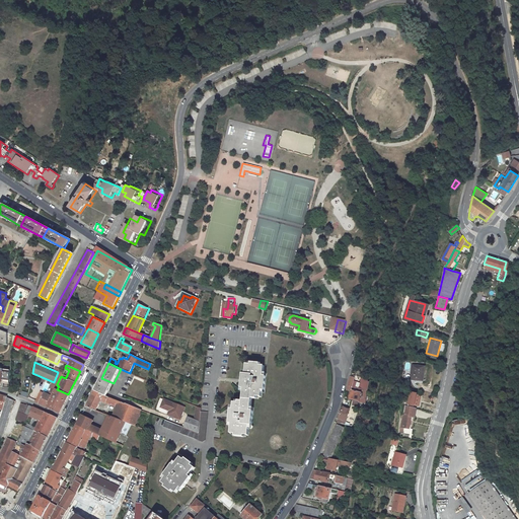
[(255,366),(246,365),(246,367),(242,367),(241,376),(238,376),(238,381),(237,391),(239,391),(238,403),(233,402),(233,410),(230,410),(229,418),(229,424),(231,424),(230,434),(235,434),(235,436),(243,438),(244,435),(248,436),(249,426),(251,427),(253,412),(251,412),(252,399),(256,400),(256,393),(261,393),(262,379),(258,379),(260,369),(255,368),(255,366)]
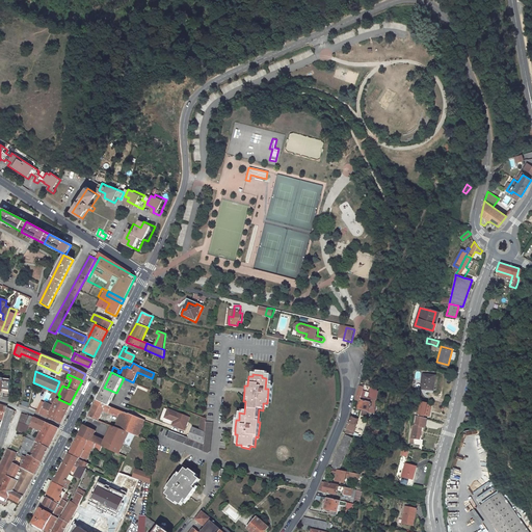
[(436,375),(423,374),(421,389),(434,391),(436,375)]
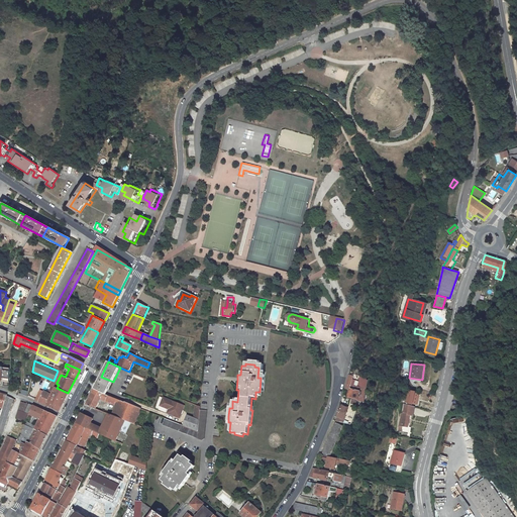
[(0,385),(1,386),(1,382),(2,382),(2,386),(9,387),(10,368),(0,367),(0,385)]
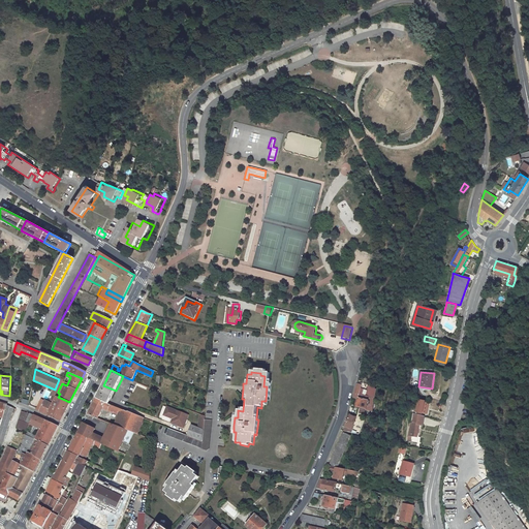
[(59,379),(55,390),(58,392),(62,383),(63,382),(63,381),(59,379)]
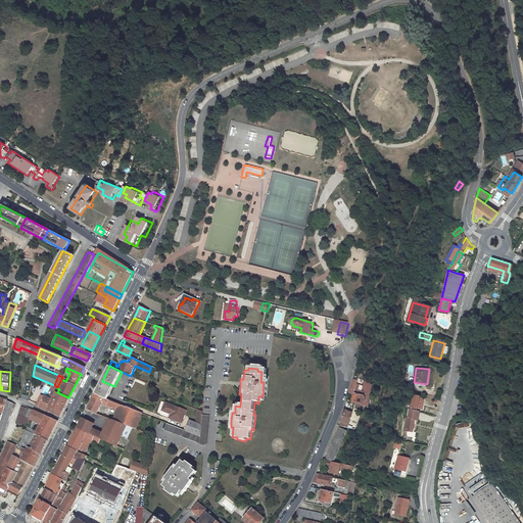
[(359,380),(354,379),(349,394),(353,395),(353,393),(354,393),(359,380)]
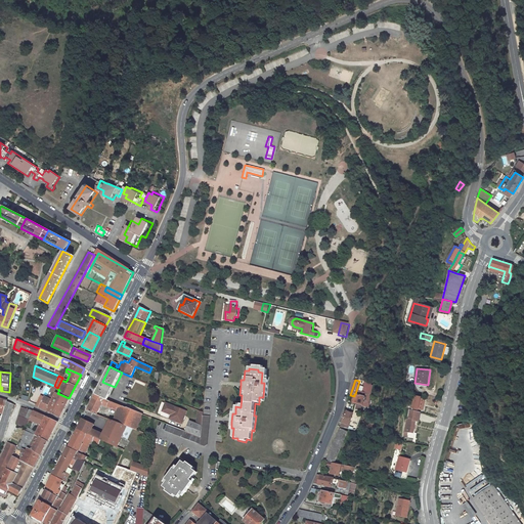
[(102,382),(95,395),(107,400),(115,387),(102,382)]
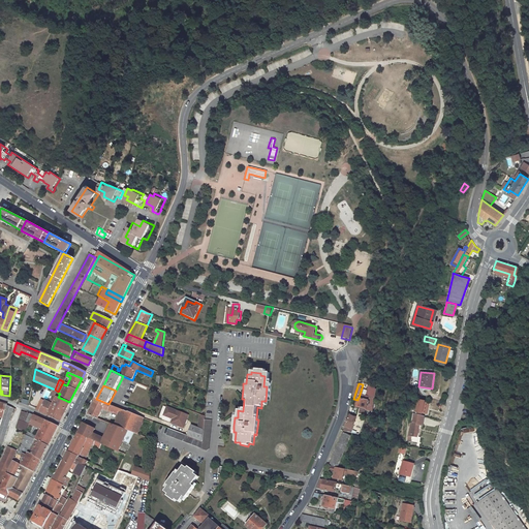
[(372,389),(367,386),(363,399),(359,398),(358,398),(358,400),(355,407),(362,408),(363,405),(367,406),(372,389)]
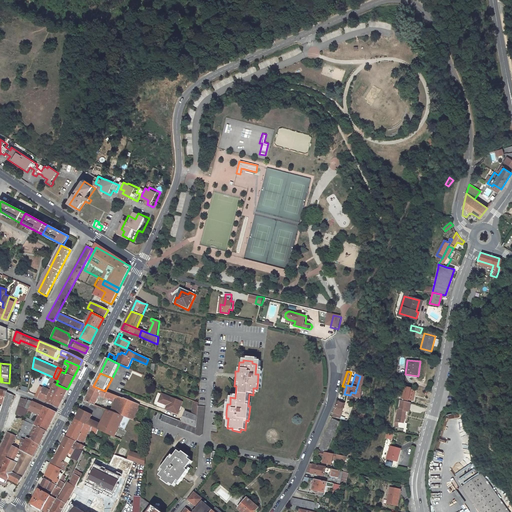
[(56,379),(53,377),(47,390),(43,388),(38,398),(45,401),(51,390),(54,383),(56,380),(56,379)]
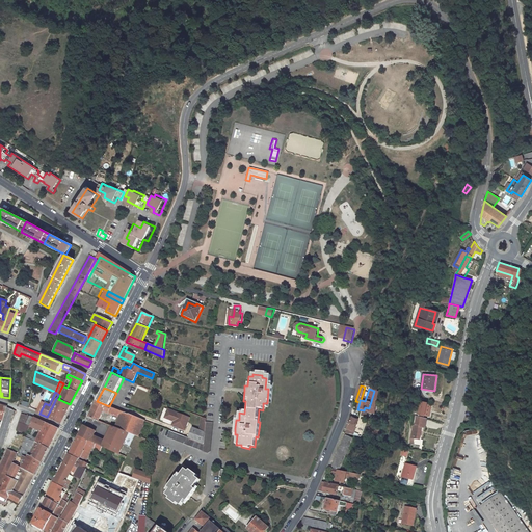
[(56,398),(53,405),(67,413),(70,404),(58,399),(56,398)]
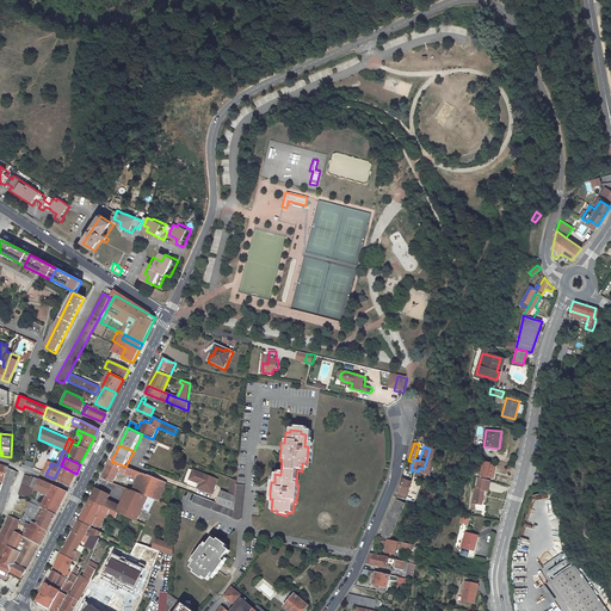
[(492,462),(485,460),(485,463),(482,469),(494,473),(497,466),(492,464),(492,462)]
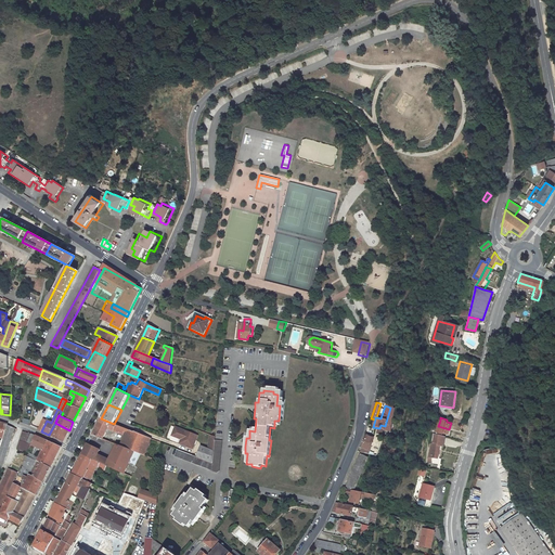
[(41,431),(47,421),(42,418),(37,429),(41,431)]
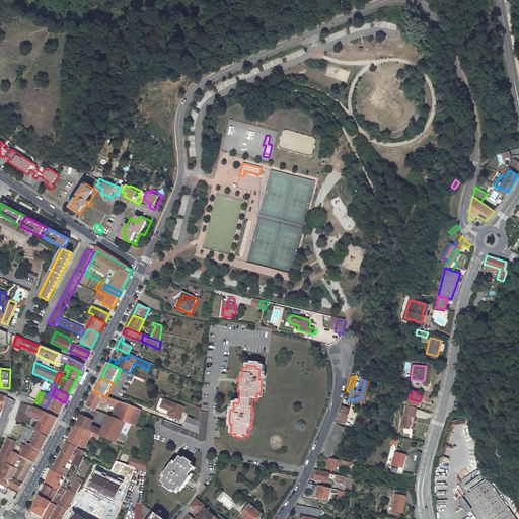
[(94,391),(86,408),(92,410),(96,411),(100,401),(100,400),(102,400),(115,405),(117,400),(106,396),(94,391)]
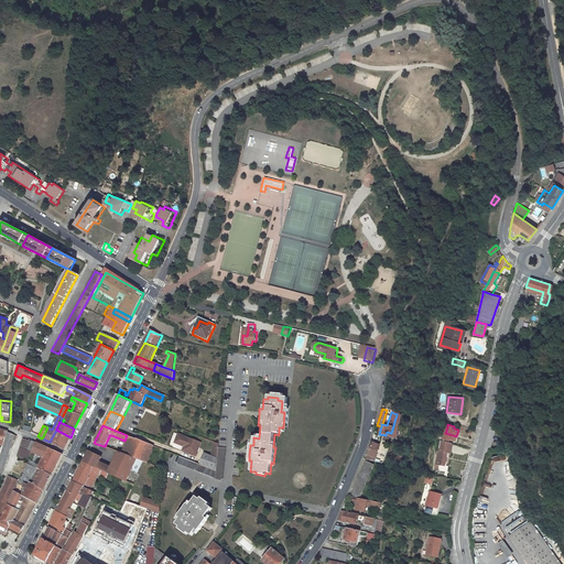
[(50,442),(64,448),(71,437),(56,430),(50,442)]
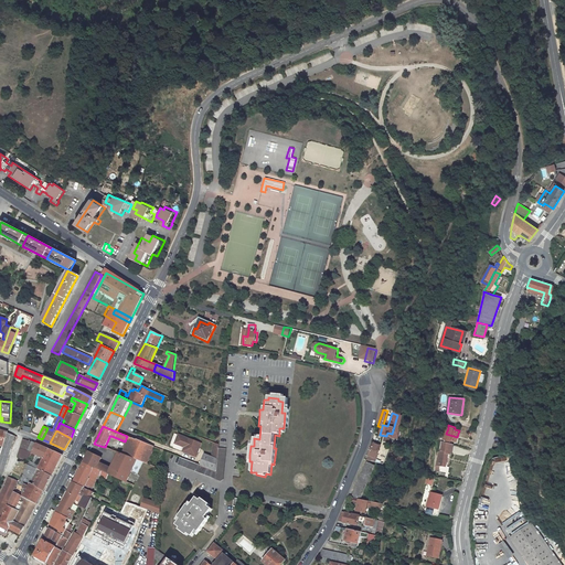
[(13,435),(7,432),(4,438),(0,451),(0,475),(1,475),(2,469),(13,435)]
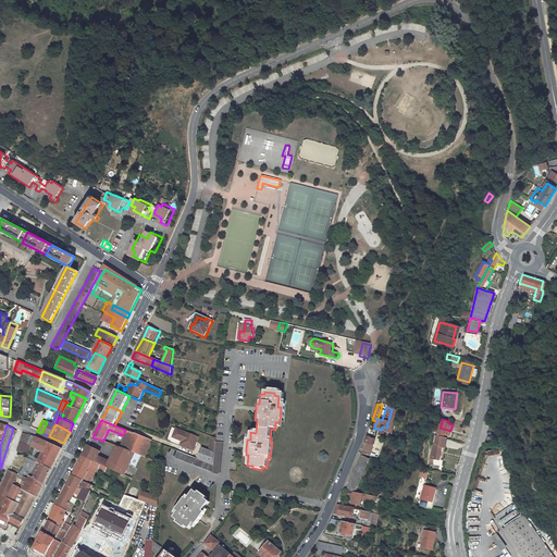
[(450,431),(440,428),(438,433),(438,435),(445,437),(445,436),(449,437),(450,431)]
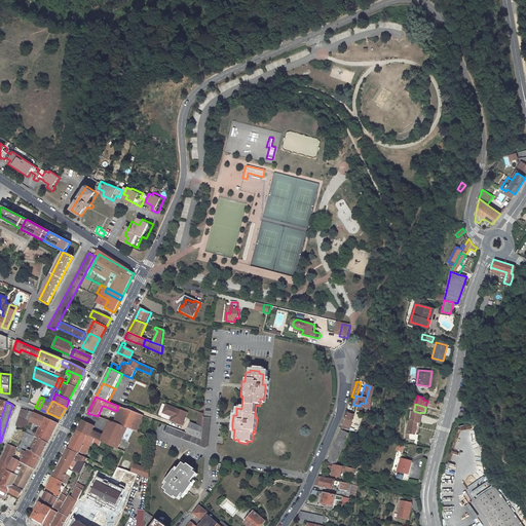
[(189,413),(166,405),(163,413),(171,416),(172,415),(174,416),(172,421),(184,426),(189,413)]
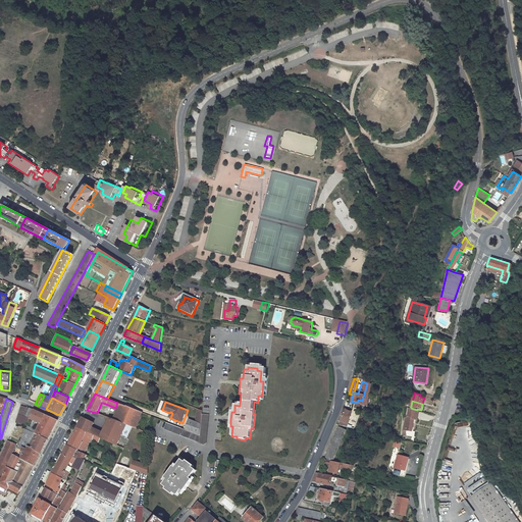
[(142,413),(119,404),(117,409),(114,417),(110,416),(109,418),(110,418),(126,424),(136,428),(142,413)]
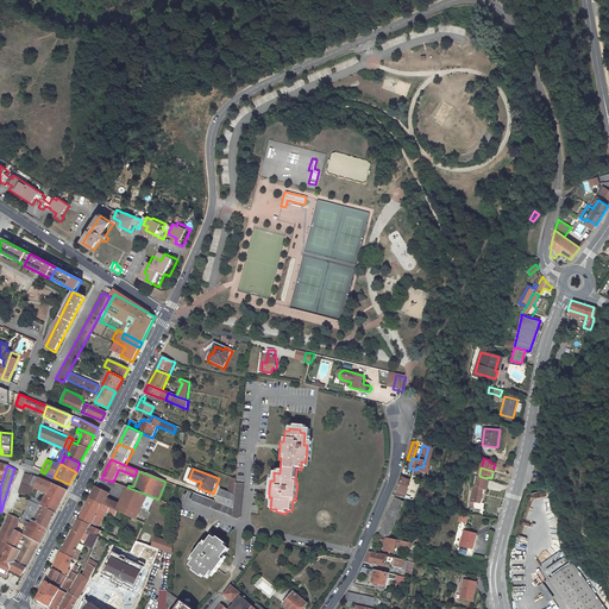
[(35,489),(39,478),(27,472),(25,472),(19,491),(31,496),(35,489)]
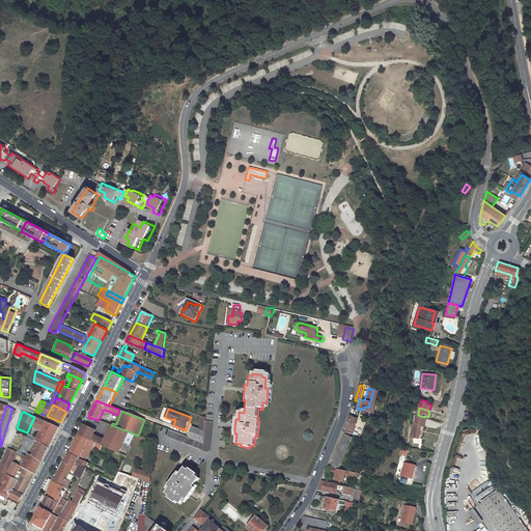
[(426,418),(424,417),(418,415),(416,415),(414,425),(416,425),(421,426),(424,427),(426,418)]
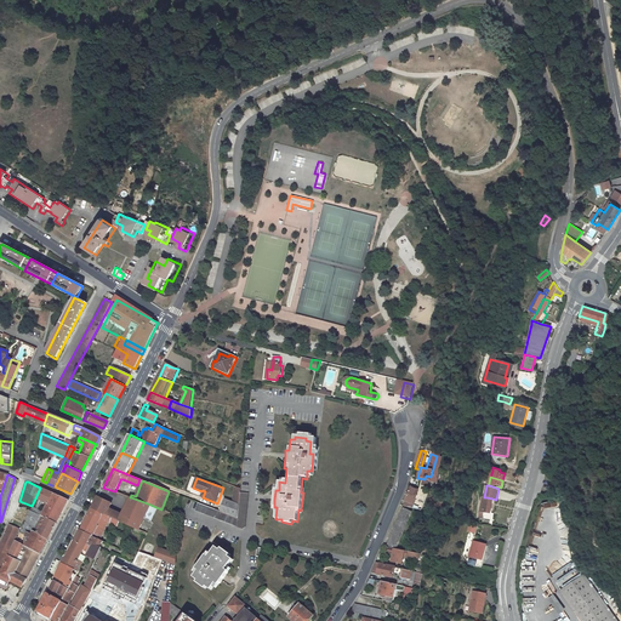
[(47,505),(53,494),(40,488),(35,499),(47,505)]
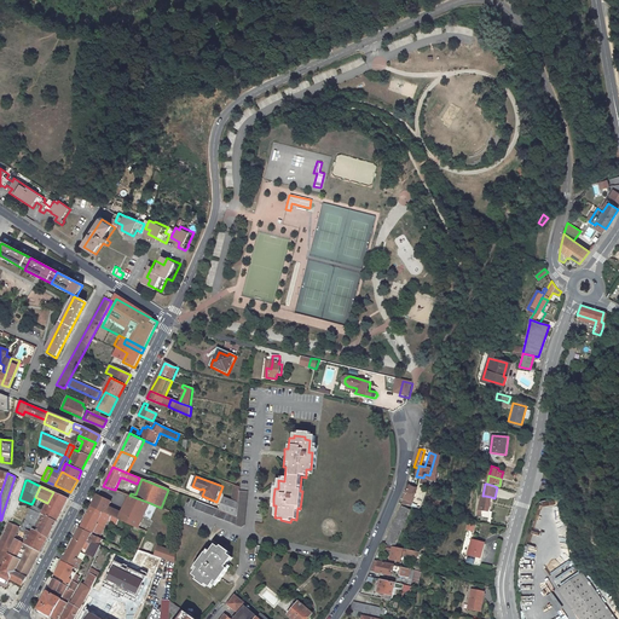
[(417,490),(410,487),(404,501),(403,505),(411,507),(412,503),(411,503),(412,499),(414,499),(416,495),(415,495),(417,490)]
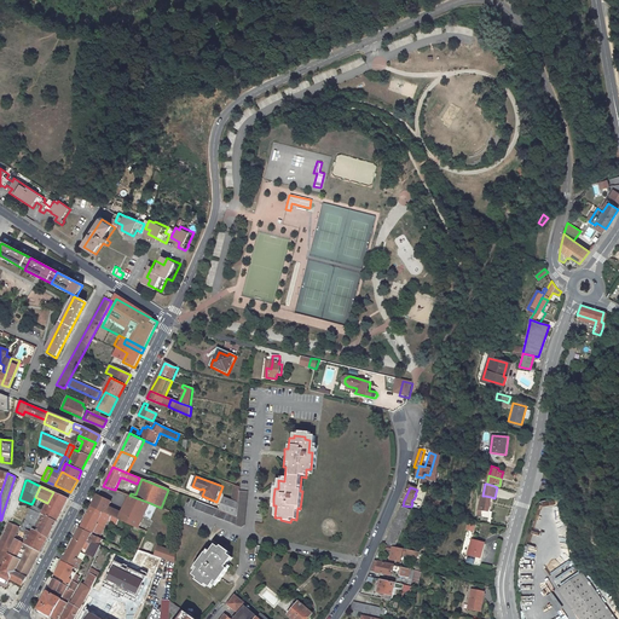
[(238,504),(237,518),(236,526),(242,528),(244,526),(248,492),(239,491),(238,504)]
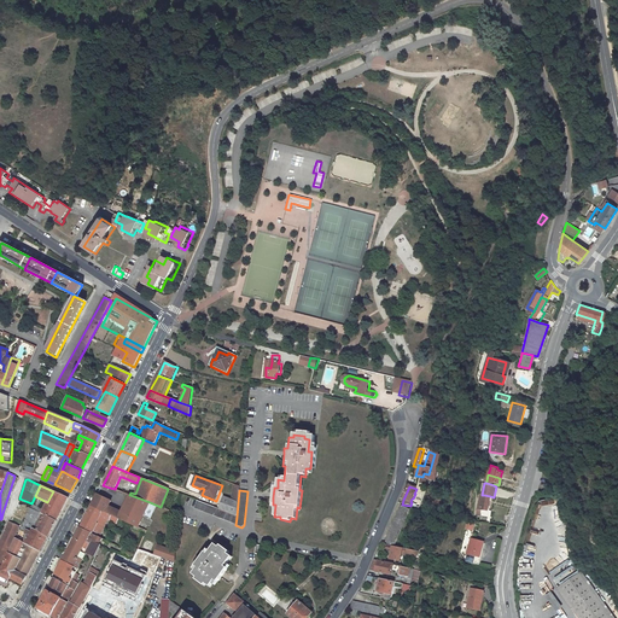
[(68,497),(53,491),(47,502),(45,505),(44,508),(41,512),(41,513),(56,520),(68,497)]
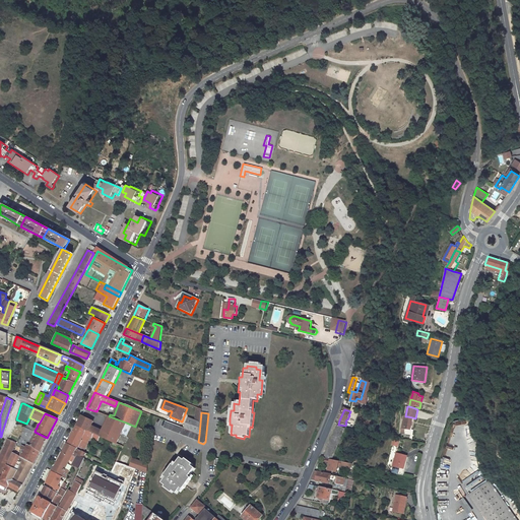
[(82,416),(77,426),(100,437),(116,444),(126,423),(110,416),(103,431),(95,428),(98,425),(93,423),(93,421),(82,416)]
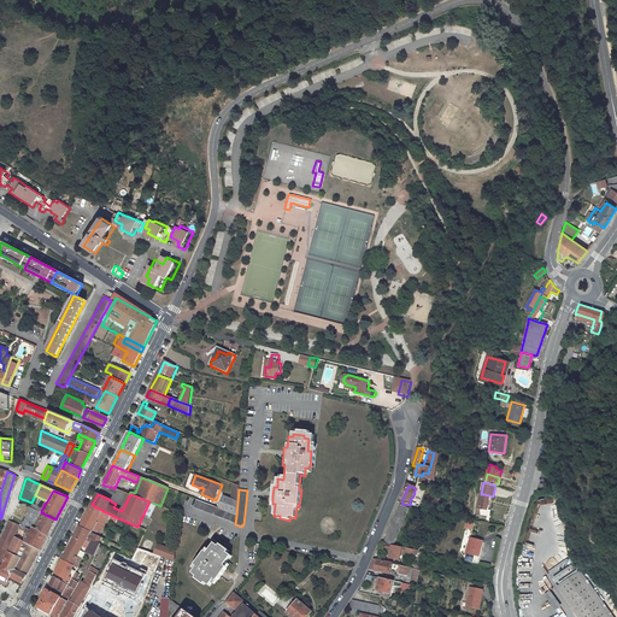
[(223,498),(218,509),(236,516),(238,503),(230,500),(223,498)]
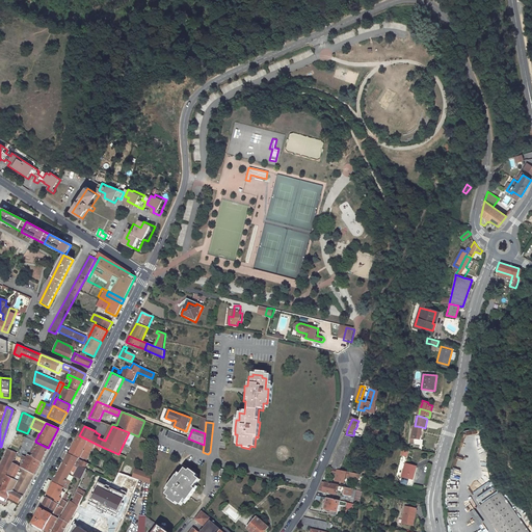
[(168,437),(203,452),(204,445),(188,439),(170,431),(168,437)]
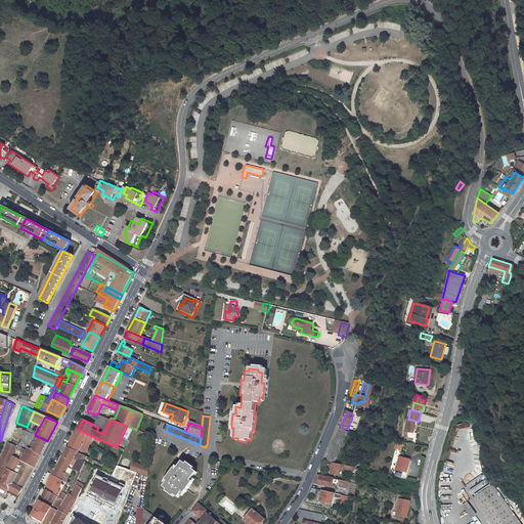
[(78,429),(68,448),(78,452),(79,450),(85,453),(90,441),(98,444),(100,440),(78,429)]
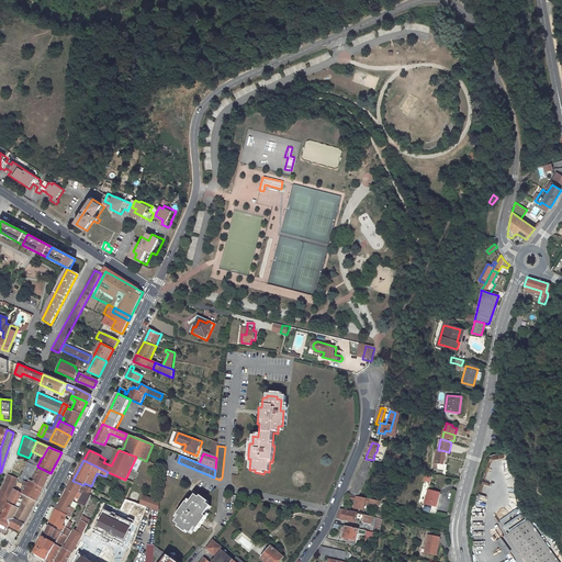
[(372,463),(364,460),(349,494),(351,494),(358,496),(372,463)]
